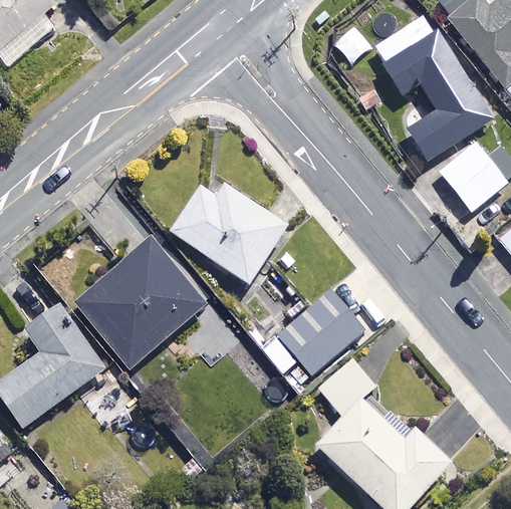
[(0,0),(0,51),(16,38),(27,51),(50,31),(39,18),(59,0),(0,0)]
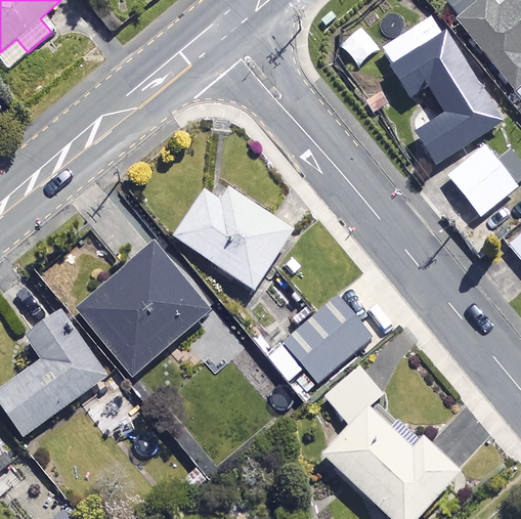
[(445,0),(444,1),(520,97),(520,0),(445,0)]
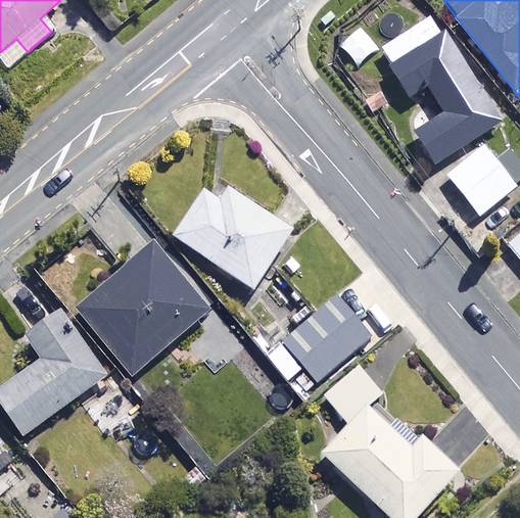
[(419,46),(408,30),(377,50),(412,101),(429,89),(445,113),(416,133),(436,163),(503,119),(443,30),(419,46)]
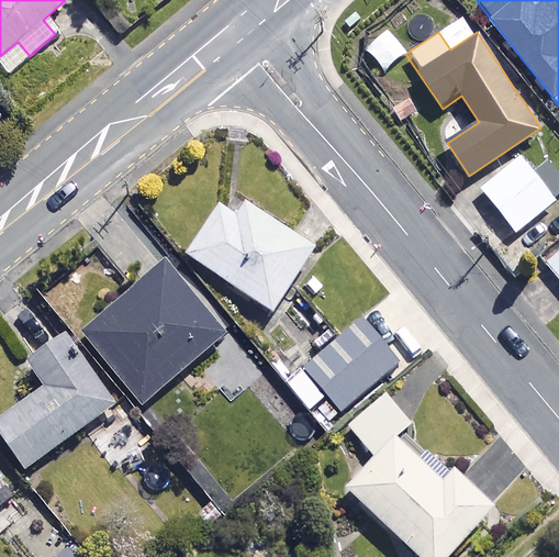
[(555,200),(521,156),(480,189),(515,232),(555,200)]
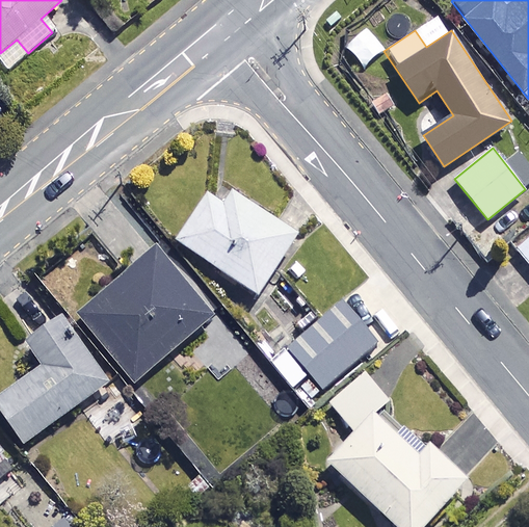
[(223,201),(209,191),(177,238),(258,294),(297,236),(231,190),(223,201)]
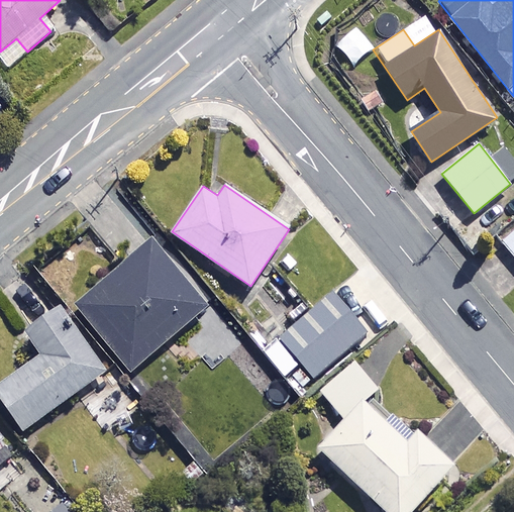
[(513,227),(500,238),(513,254),(513,227)]
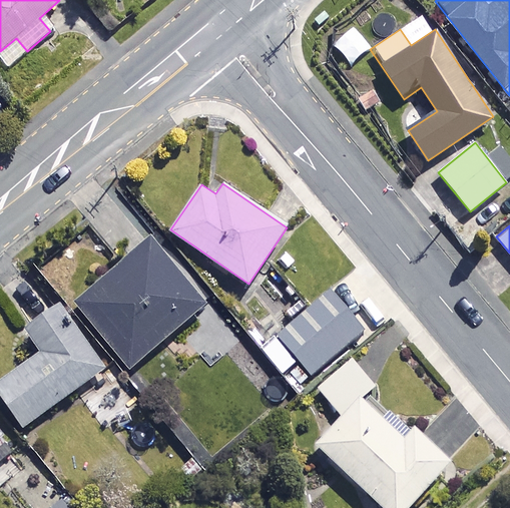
[(206,309),(152,238),(75,299),(129,369),(206,309)]
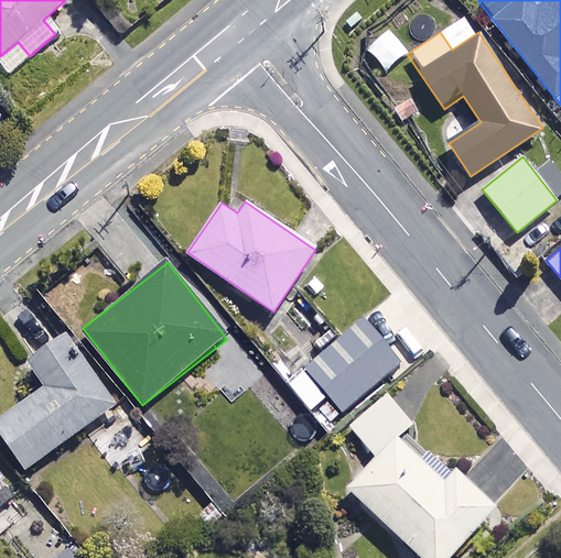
[(288,379),(315,411),(330,398),(341,412),(399,362),(362,317),(288,379)]
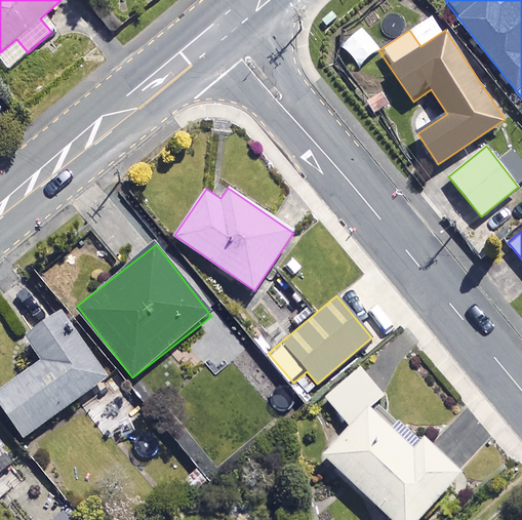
[(0,404),(23,437),(115,370),(101,351),(90,358),(58,313),(25,337),(41,360),(0,390),(0,404)]
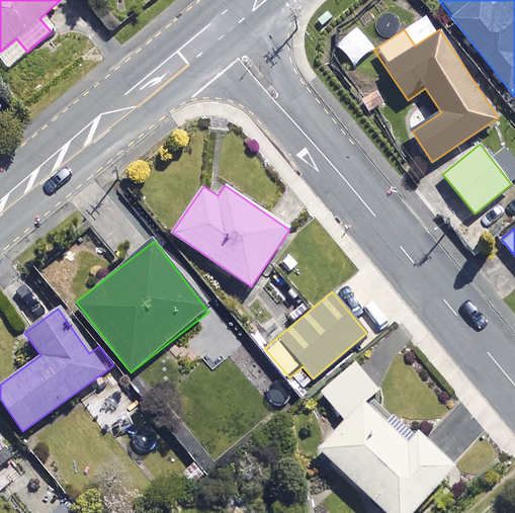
[(385,512),(408,512),(451,467),(372,393),(378,387),(352,361),(323,393),(348,417),(318,448),(385,512)]
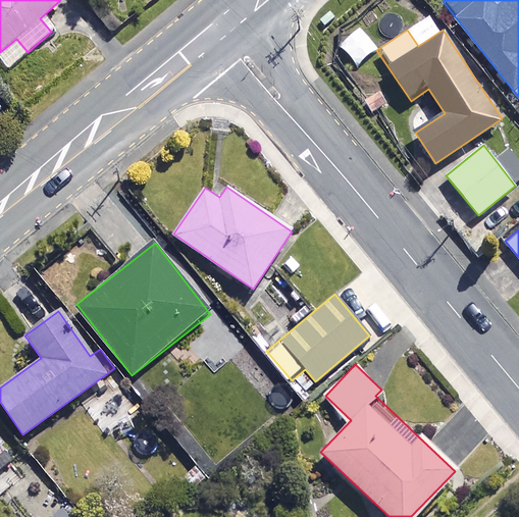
[(0,468),(12,457),(0,444),(0,468)]
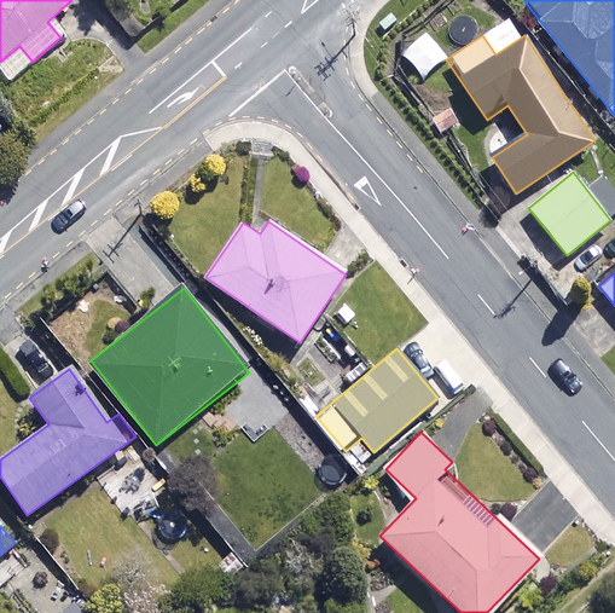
[(88,612),(73,594),(51,612),(88,612)]
